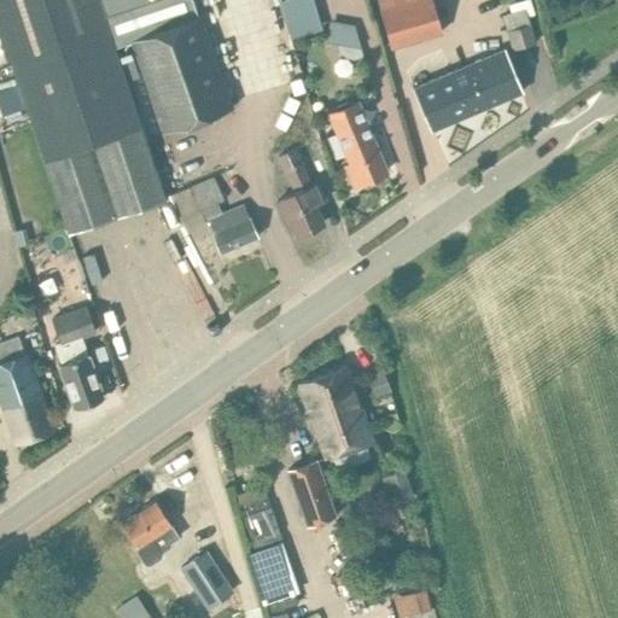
[(164,198),(112,45),(99,0),(0,0),(0,62),(10,59),(68,231),(164,198)]
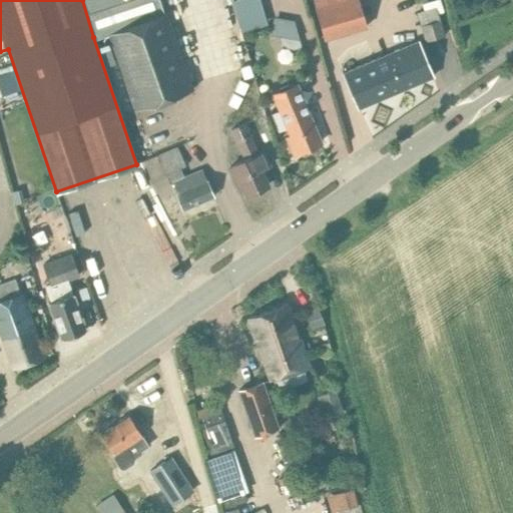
[(135,109),(192,89),(165,12),(160,0),(82,0),(93,37),(108,32),(135,109)]
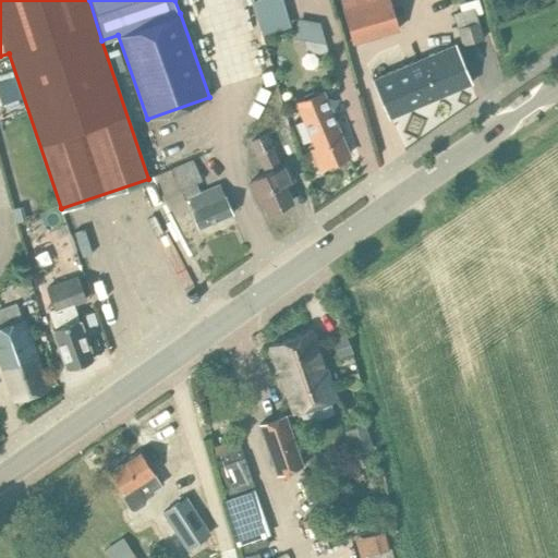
[(341,0),(353,40),(397,27),(389,0),(341,0)]
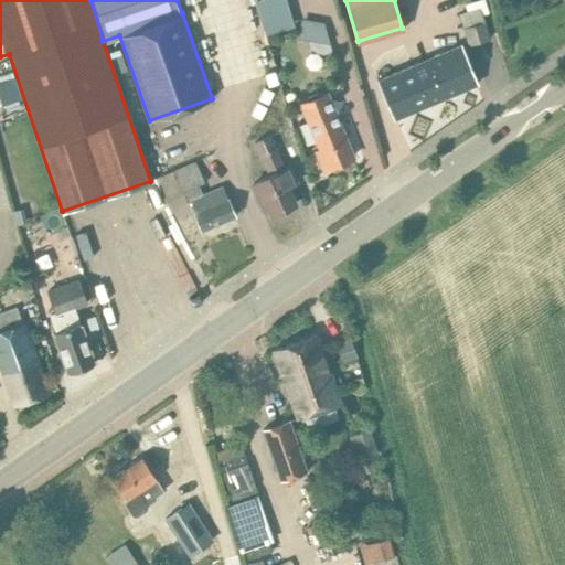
[(468,44),(491,39),(480,7),(459,13),(465,27),(462,28),(468,44)]
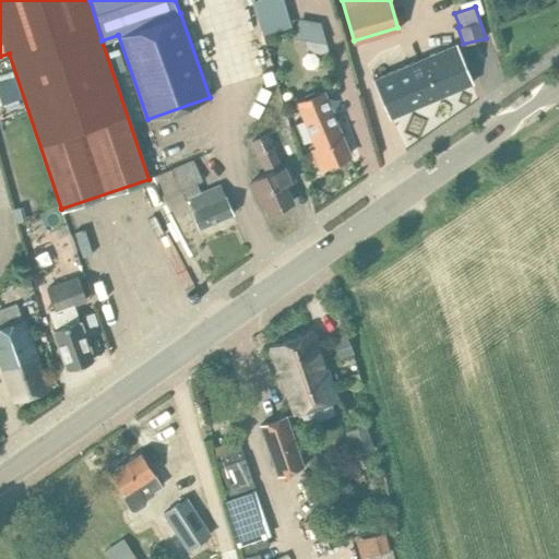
[(308,39),(307,47),(321,50),(326,23),(300,18),(296,36),(308,39)]
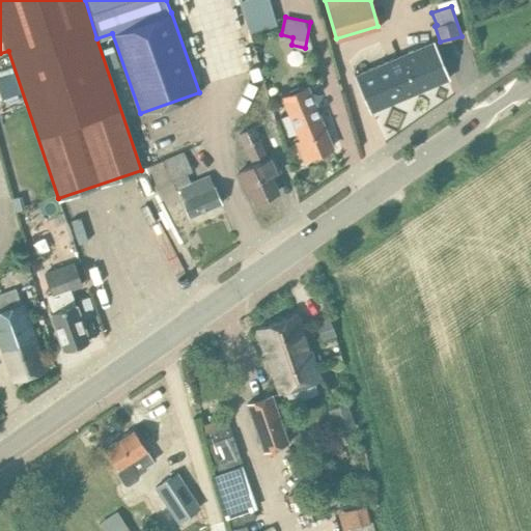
[(356,75),(371,111),(447,79),(432,43),(356,75)]
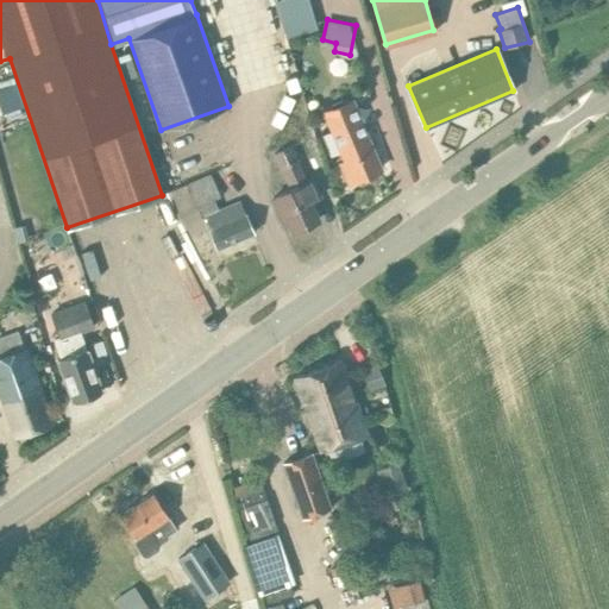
[(324,111),(344,158),(339,161),(349,182),(381,169),(351,99),(324,111)]
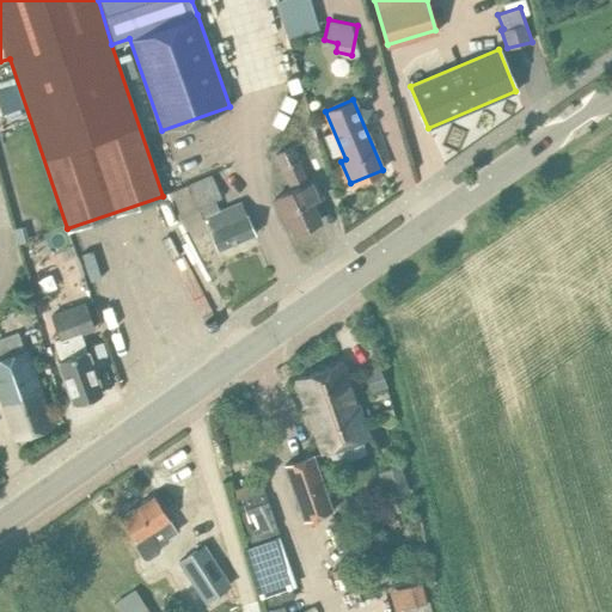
[(274,199),(285,221),(288,219),(294,233),(319,220),(311,202),(322,197),(312,176),(306,178),(292,147),(275,154),(292,190),(274,199)]
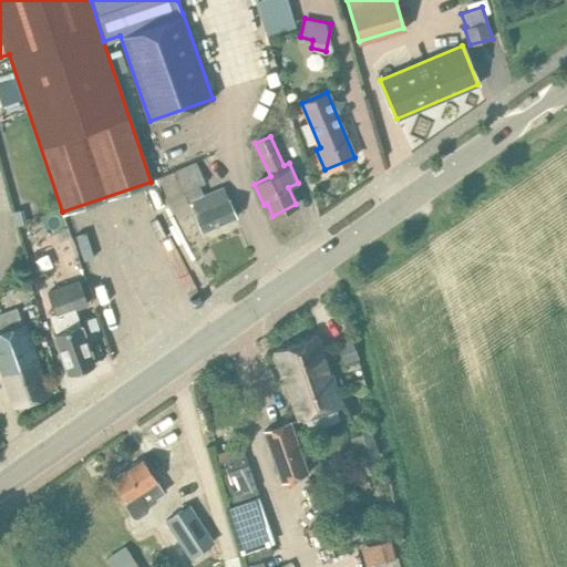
[(206,182),(198,163),(174,173),(182,191),(184,189),(202,232),(236,217),(224,187),(204,196),(198,185),(206,182)]
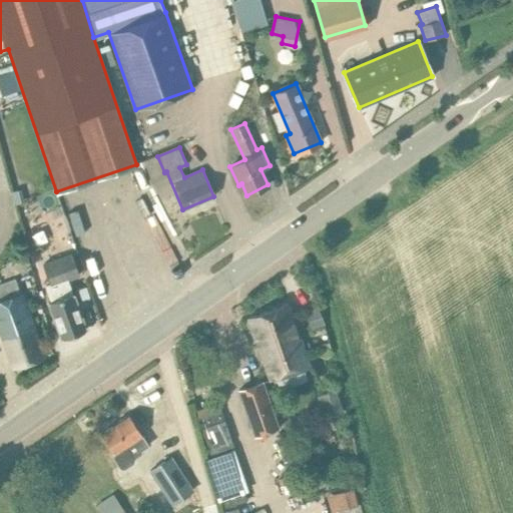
[(71,257),(43,267),(49,285),(46,286),(51,301),(49,302),(61,339),(85,331),(72,294),(71,294),(66,280),(78,276),(71,257)]
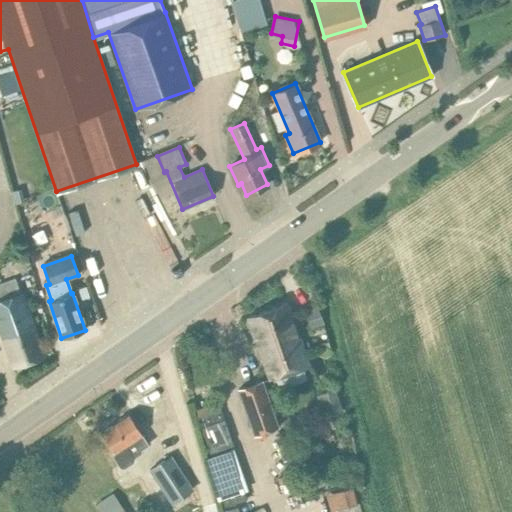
[(16,277),(0,282),(0,330),(13,367),(44,356),(16,277)]
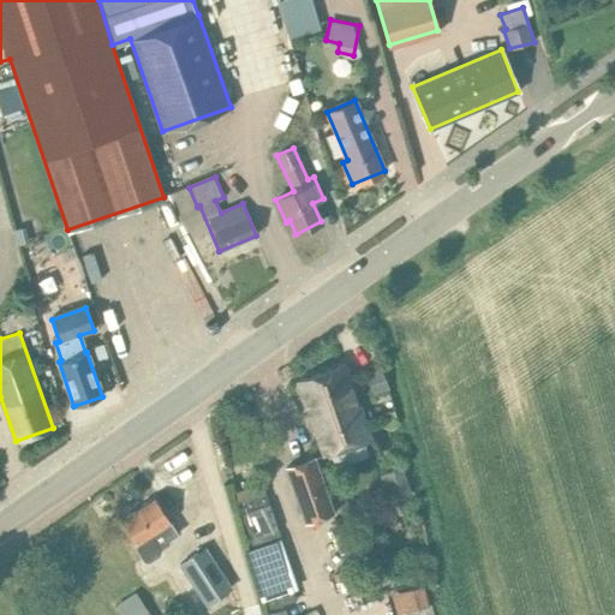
[(317,372),(329,408),(335,406),(340,423),(363,415),(345,363),(317,372)]
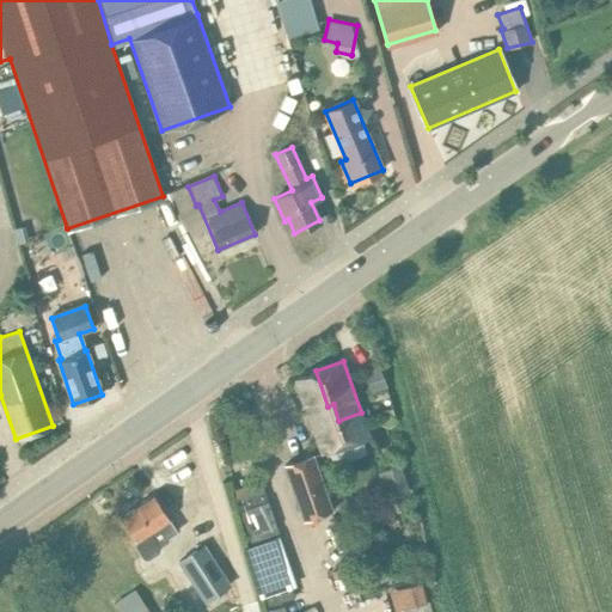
[(322,452),(334,447),(341,452),(350,448),(356,439),(369,434),(361,412),(338,421),(334,404),(328,407),(316,371),(295,379),(322,452)]
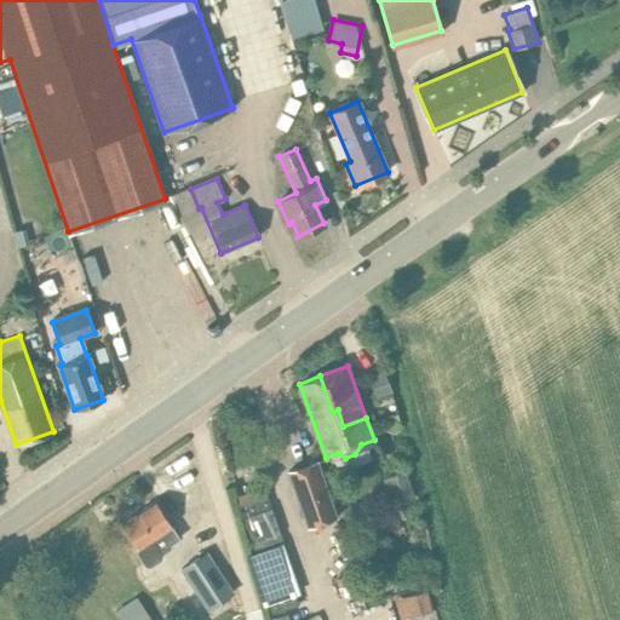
[(290,470),(310,526),(308,526),(310,535),(322,530),(320,522),(338,517),(316,460),(290,470)]
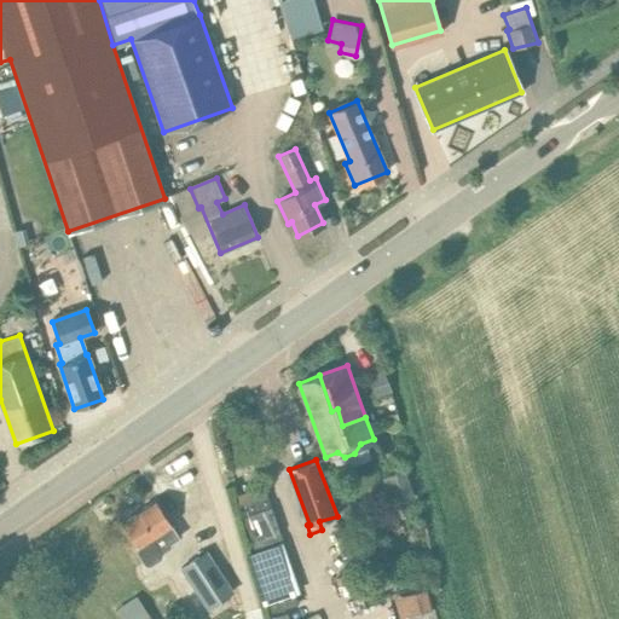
[(414,495),(406,470),(383,478),(392,503),(415,496),(414,495)]
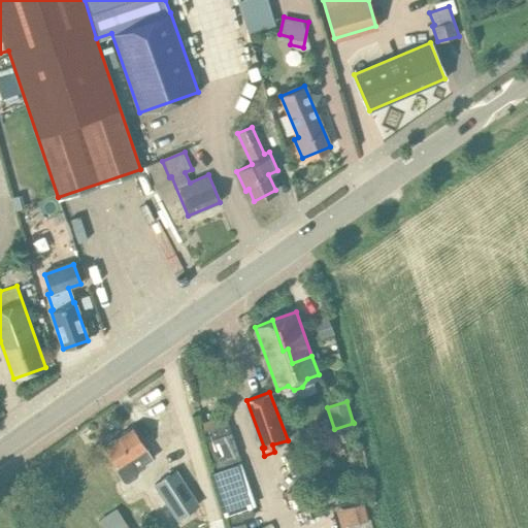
[(225,415),(201,423),(230,513),(255,504),(240,462),(241,461),(225,415)]
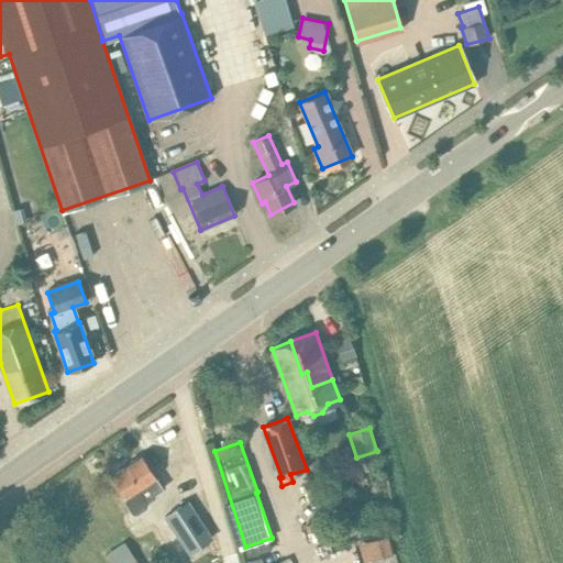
[(111,476),(124,496),(123,501),(131,514),(136,515),(147,507),(148,503),(157,497),(155,494),(163,488),(141,455),(111,476)]
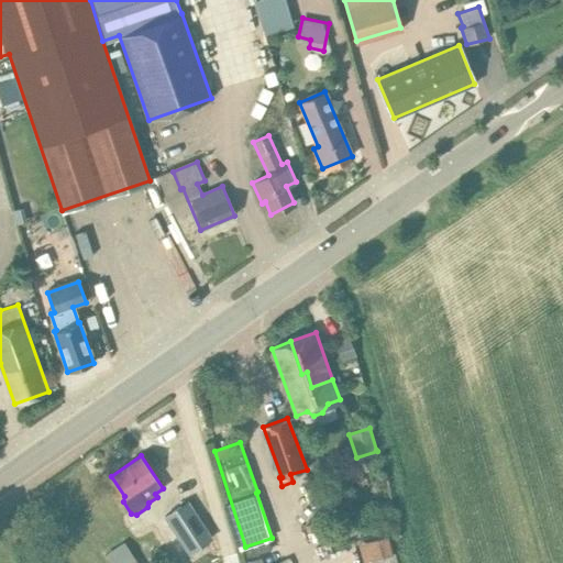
[(162,494),(169,506),(179,499),(172,487),(162,494)]
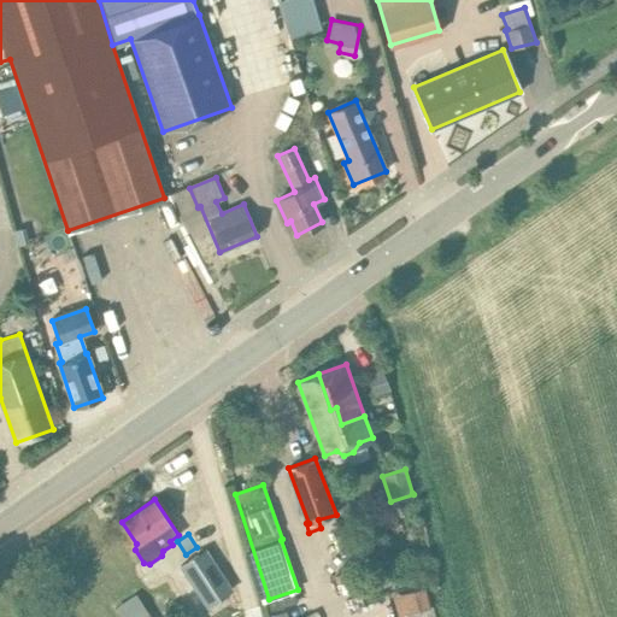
[(206,550),(180,565),(206,606),(231,589),(206,550)]
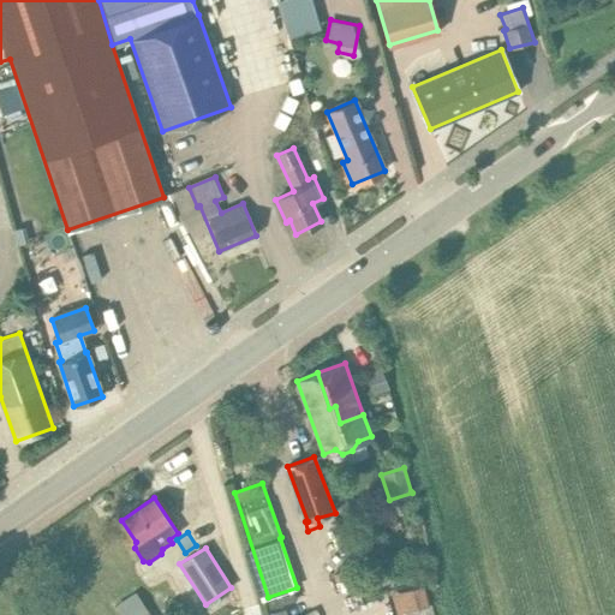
[(392,593),(396,614),(429,604),(424,585),(392,593)]
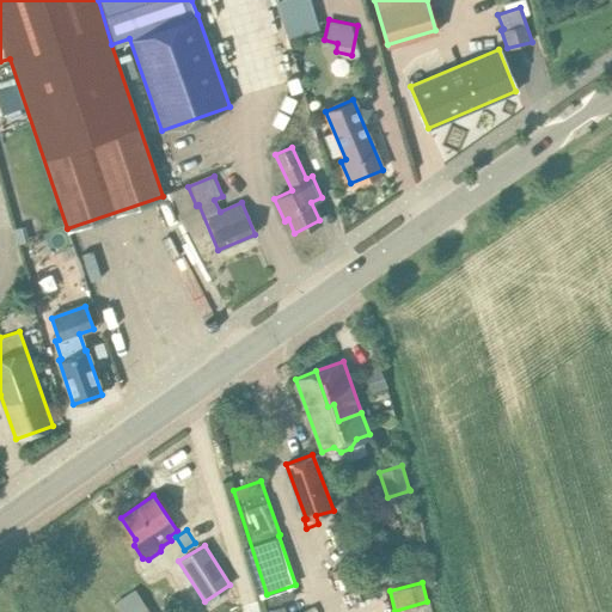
[(116,601),(122,611),(151,611),(135,588),(116,601)]
